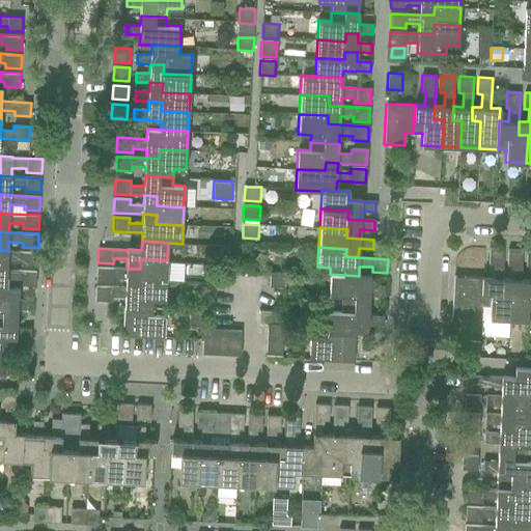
[(490,318),(509,319),(510,291),(501,290),(501,278),(503,248),(488,248),(487,263),(493,263),(492,278),(483,277),(482,305),(491,306),(490,318)]
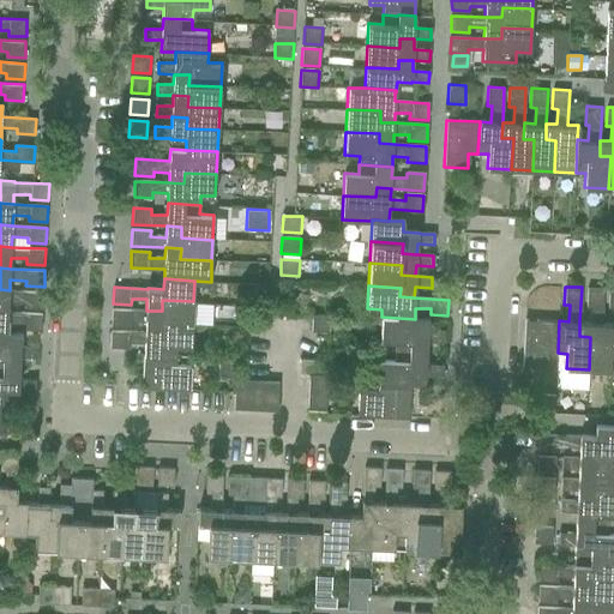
[(589,369),(611,371),(612,338),(601,337),(602,323),(603,288),(587,288),(587,306),(591,306),(591,321),(579,321),(579,336),(590,337),(589,369)]
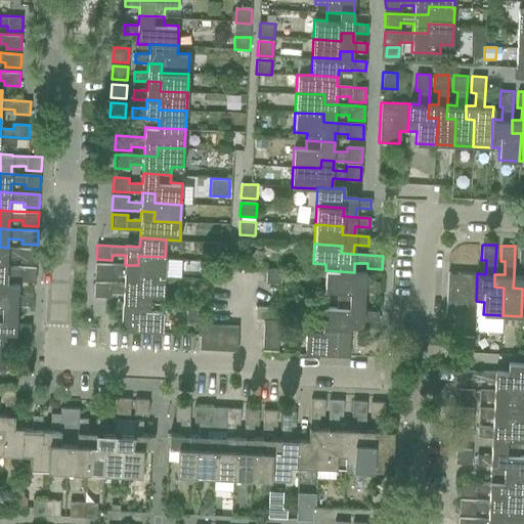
[(521,316),(523,315),(523,246),(520,246),(519,262),(523,262),(523,275),(514,275),(513,288),(522,289),(521,316)]
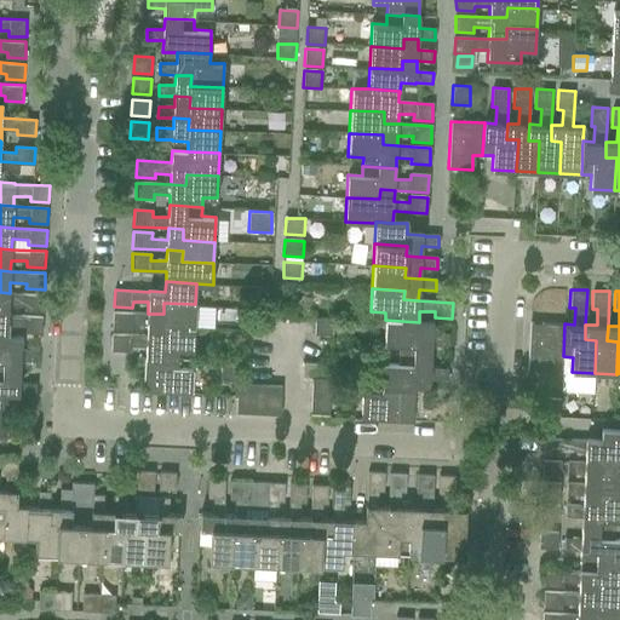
[(0,314),(9,315),(10,304),(26,305),(26,310),(44,311),(45,294),(10,293),(0,292),(0,314)]
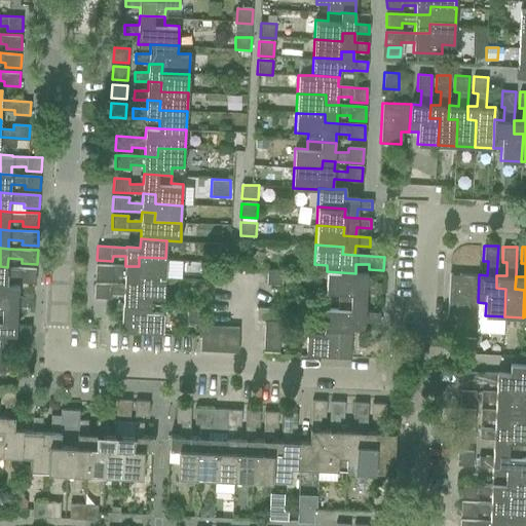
[(125,275),(124,285),(138,286),(139,275),(164,277),(165,258),(139,257),(139,266),(125,266),(97,264),(96,278),(111,279),(111,274),(125,275)]
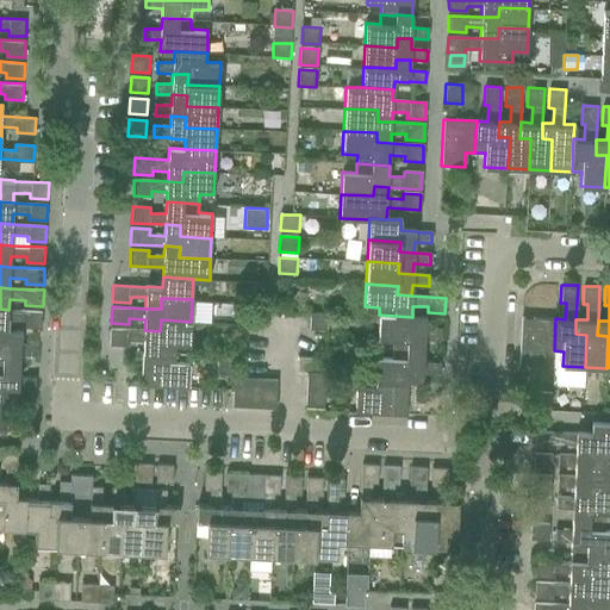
[(0,331),(20,334),(20,332),(6,331),(7,322),(23,322),(23,327),(42,328),(43,311),(8,310),(0,309),(0,331)]
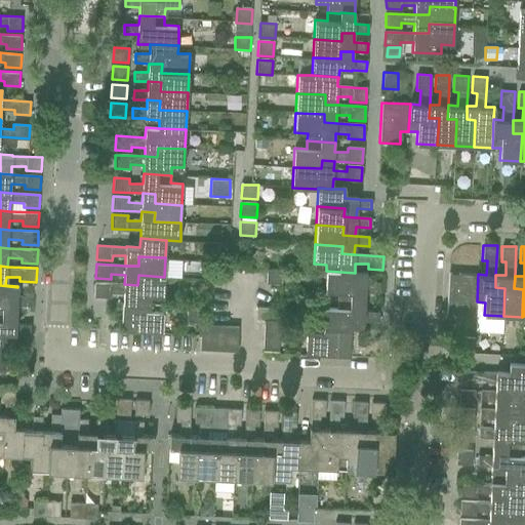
[(267,282),(271,283),(282,283),(283,270),(268,269),(267,282)]
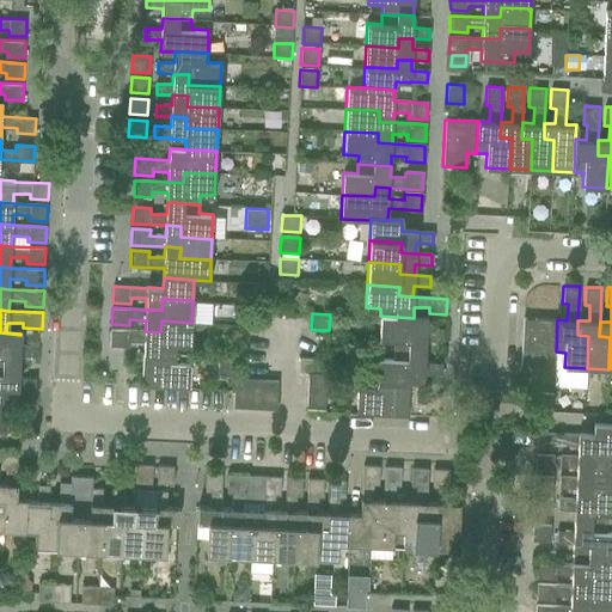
[(380,316),(379,340),(393,341),(393,350),(424,352),(426,341),(442,342),(442,331),(427,330),(427,328),(428,318),(414,318),(380,316)]
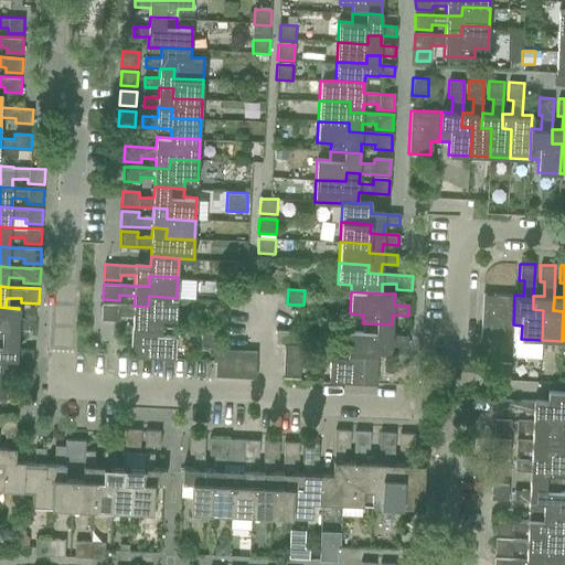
[(504,324),(513,324),(514,295),(483,294),(481,337),(503,338),(504,324)]
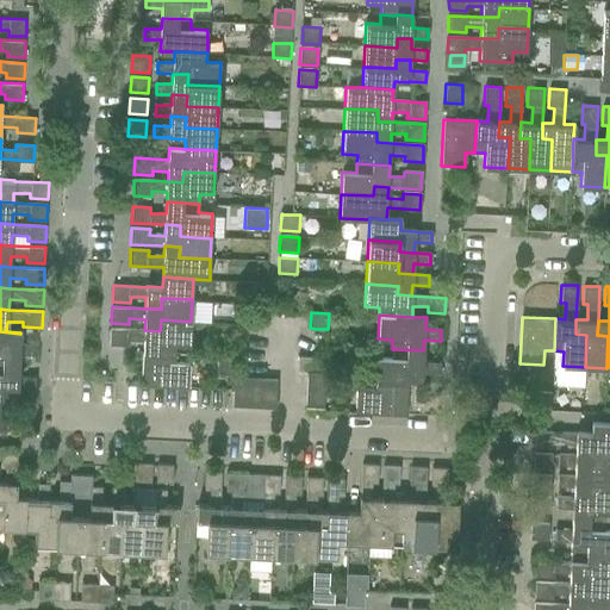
[(144,341),(143,352),(175,353),(175,343),(190,343),(191,322),(161,319),(160,331),(144,330),(111,328),(110,344),(128,346),(129,340),(144,341)]
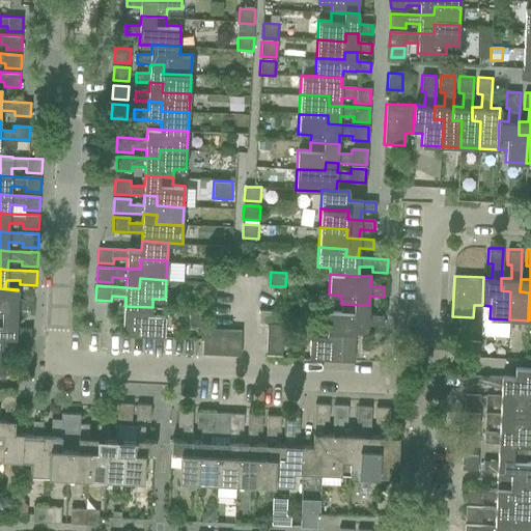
[(0,316),(17,317),(17,308),(30,309),(31,299),(17,299),(18,290),(0,288),(0,316)]
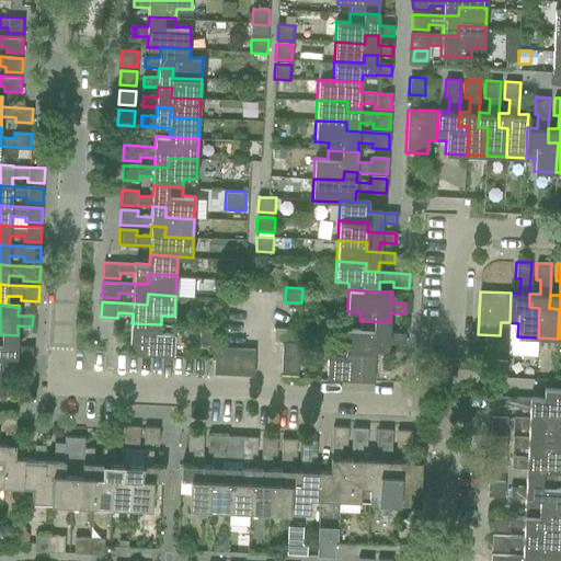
[(347,329),(346,348),(375,351),(375,353),(389,353),(389,342),(403,343),(404,333),(389,332),(389,322),(361,321),(359,329),(347,329)]
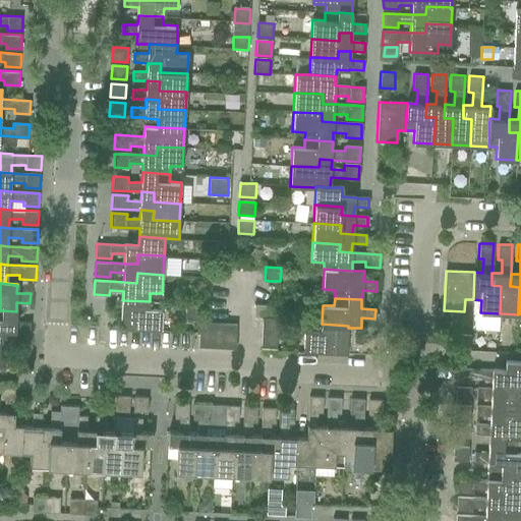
[(150,301),(122,300),(121,329),(161,331),(162,310),(149,309),(150,301)]
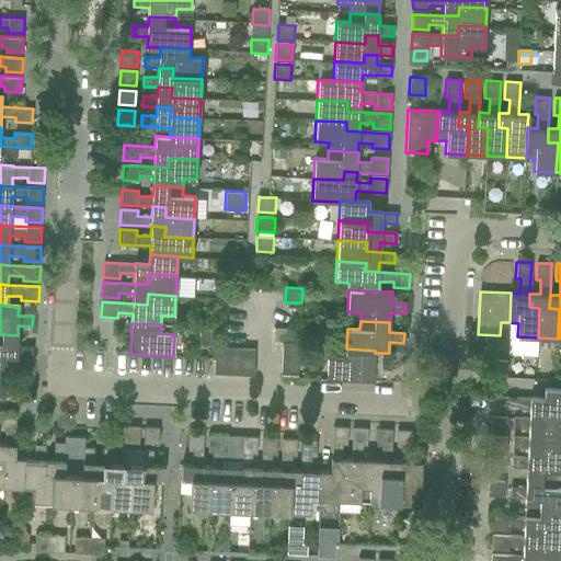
[(199,341),(216,342),(217,327),(201,325),(199,341)]
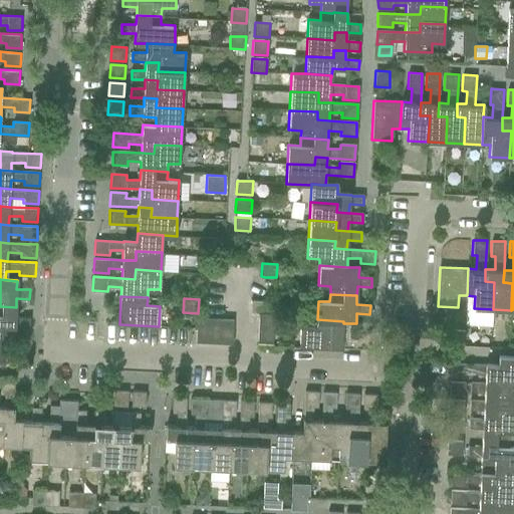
[(250,312),(259,313),(274,313),(275,301),(251,300),(250,312)]
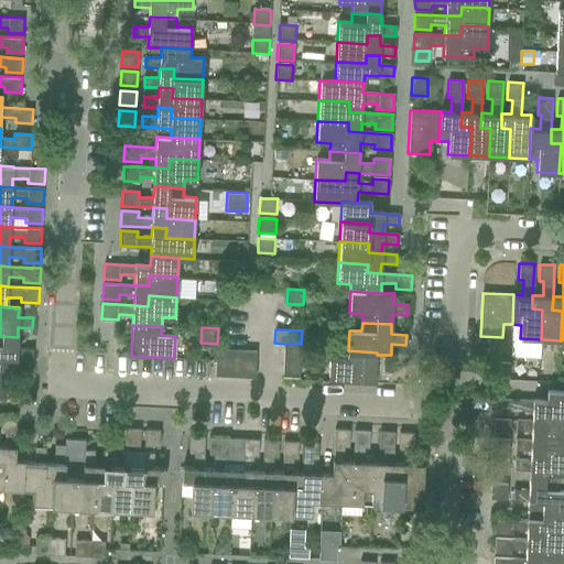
[(0,366),(3,367),(3,368),(15,368),(17,358),(31,358),(31,348),(17,348),(18,337),(0,336),(0,366)]
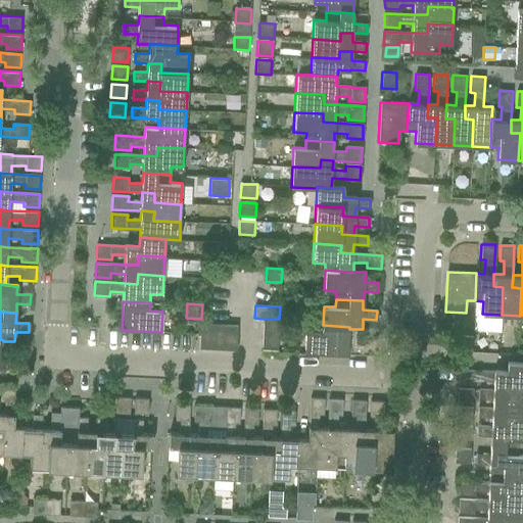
[(279,319),(264,319),(262,346),(278,347),(279,319)]
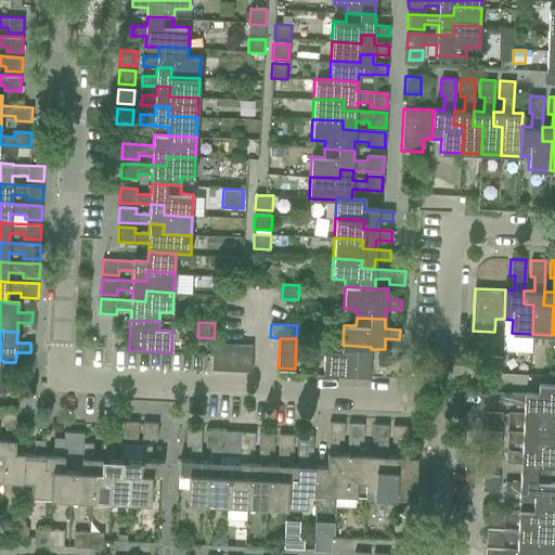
[(211,369),(224,370),(226,345),(213,344),(211,369)]
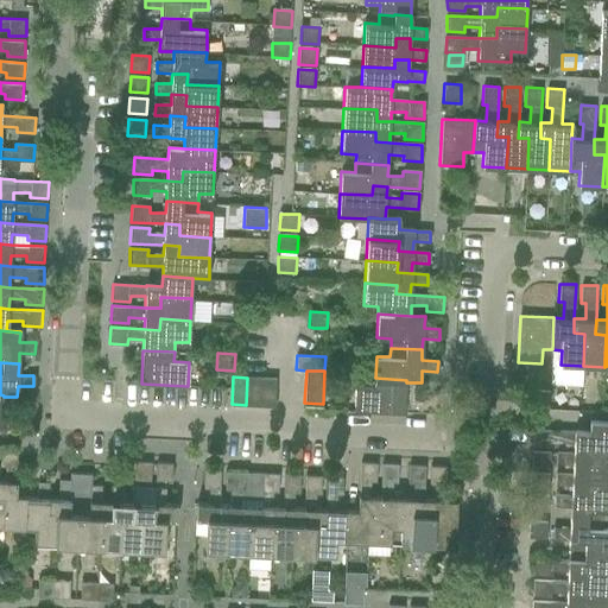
[(246,405),(260,406),(261,378),(247,378),(246,405)]
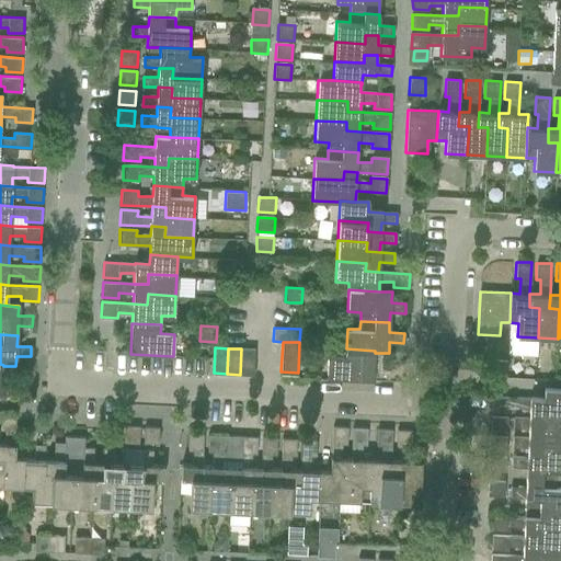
[(241,348),(240,375),(253,375),(255,350),(241,348)]
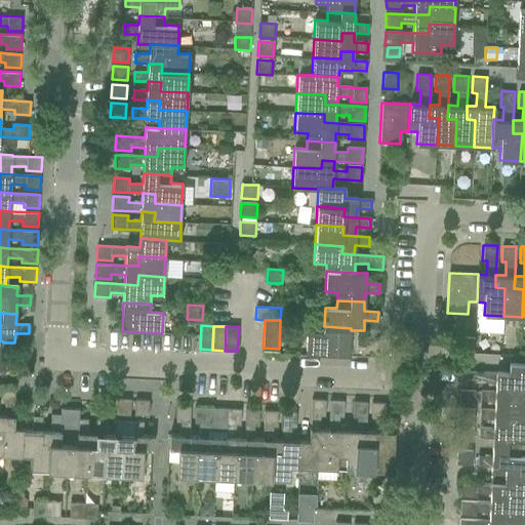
[(307,334),(306,355),(349,357),(351,330),(351,328),(324,326),(323,335),(307,334)]
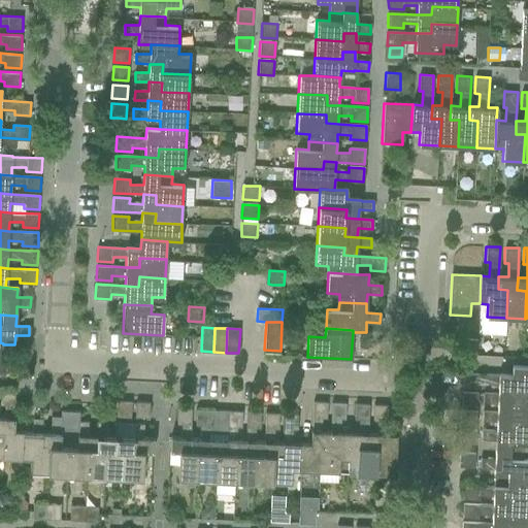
[(463,354),(477,355),(477,339),(464,339),(463,354)]
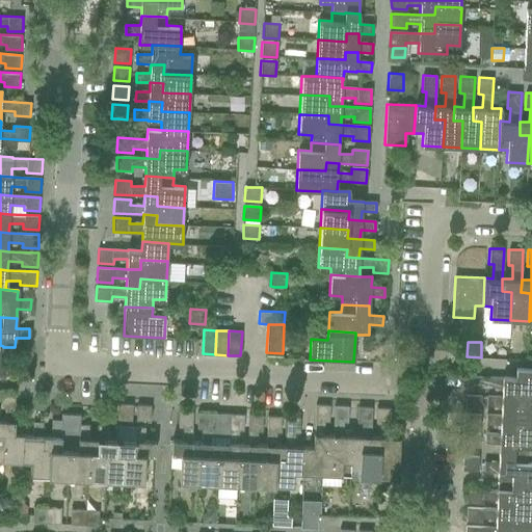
[(487,378),(487,388),(502,389),(501,398),(514,398),(514,389),(531,390),(531,369),(517,369),(515,369),(515,376),(515,378),(502,377),(502,379),(487,378)]
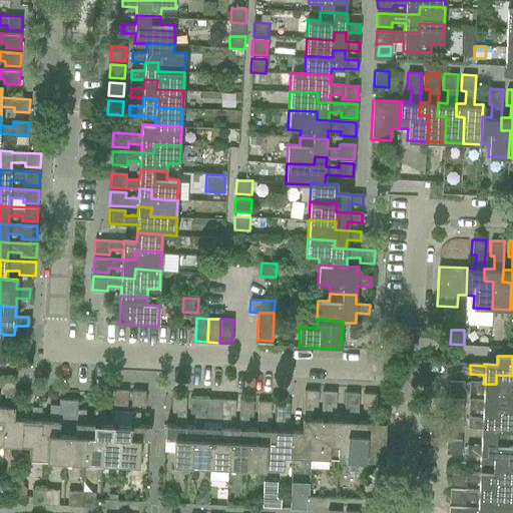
[(450,364),(449,377),(465,378),(465,365),(450,364)]
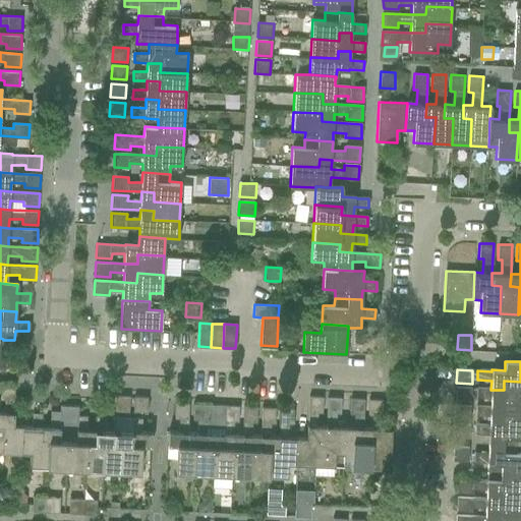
[(477,389),(476,398),(490,399),(489,408),(503,409),(503,400),(520,400),(520,382),(504,381),(504,390),(490,390),(477,389)]
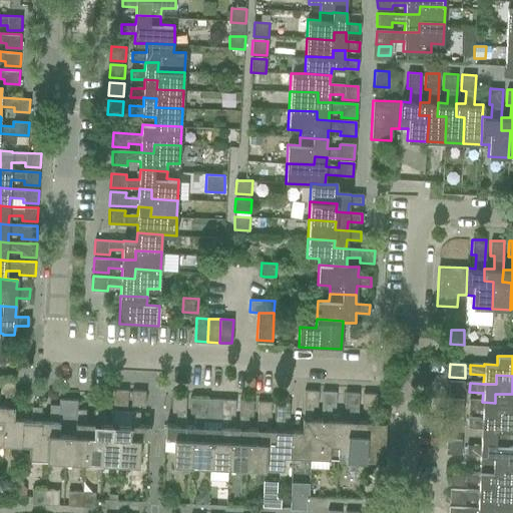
[(0,401),(0,417),(4,418),(3,445),(21,446),(22,420),(22,419),(13,419),(13,406),(13,389),(14,378),(0,378),(0,384),(0,393),(4,394),(4,402),(0,401)]
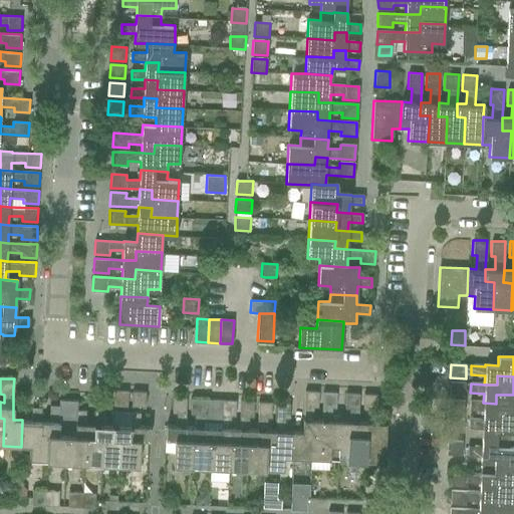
[(450,382),(449,396),(465,397),(466,383),(450,382)]
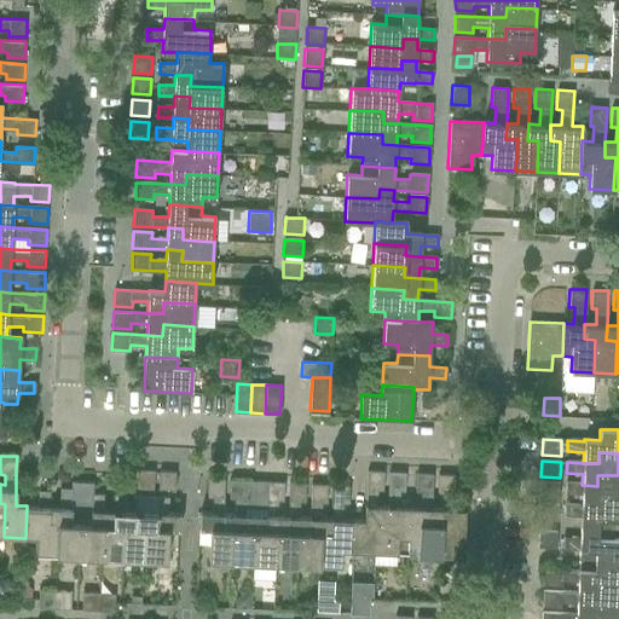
[(137,475),(136,489),(152,490),(154,472),(137,470),(137,475)]
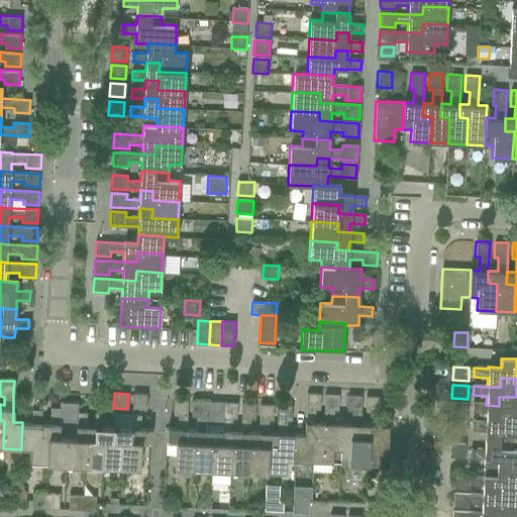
[(132,394),(131,409),(145,409),(146,395),(132,394)]
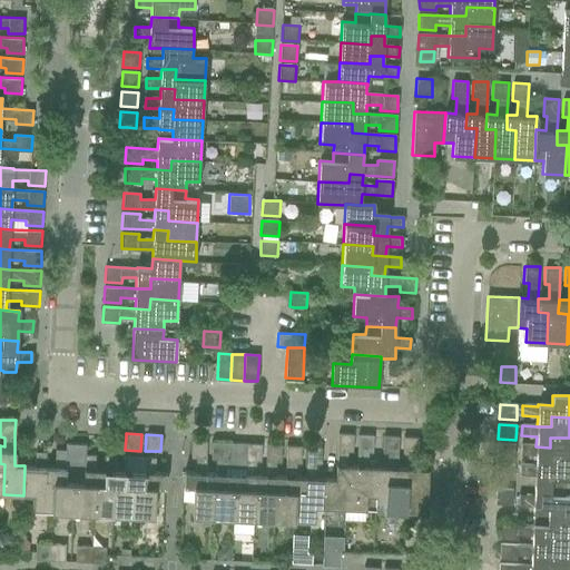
[(324,479),(323,508),(344,509),(345,479),(355,479),(356,465),(346,465),(346,451),(352,452),(352,434),(337,434),(337,449),(336,464),(335,464),(335,479),(324,478),(324,479)]
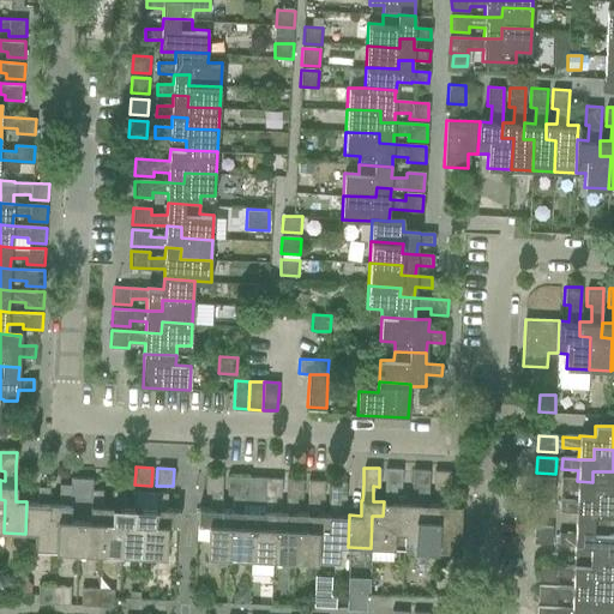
[(372,516),(371,548),(404,549),(407,503),(395,503),(395,487),(401,488),(402,469),(385,469),(384,501),(383,516),(372,516)]
